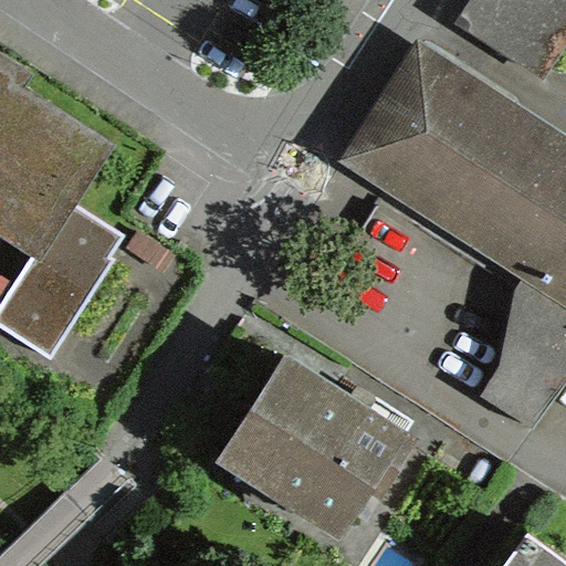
[(565,0),(452,0),(441,19),(536,81),(565,34),(565,0)]
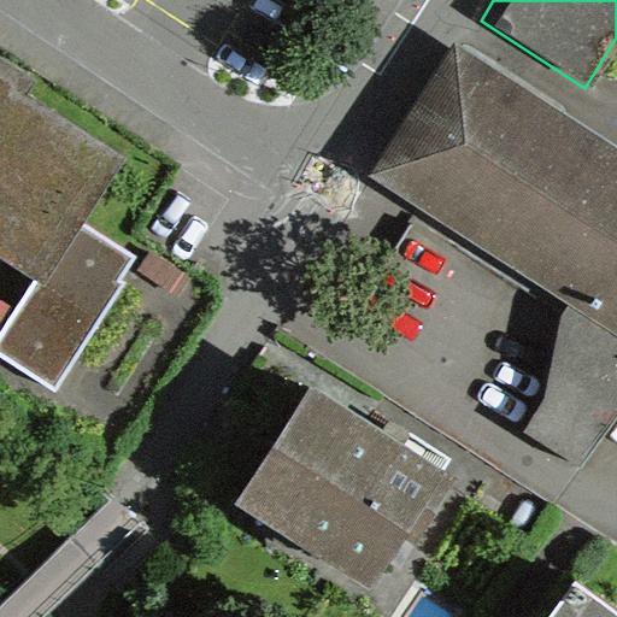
[(616,142),(460,39),(369,176),(616,340),(616,142)]
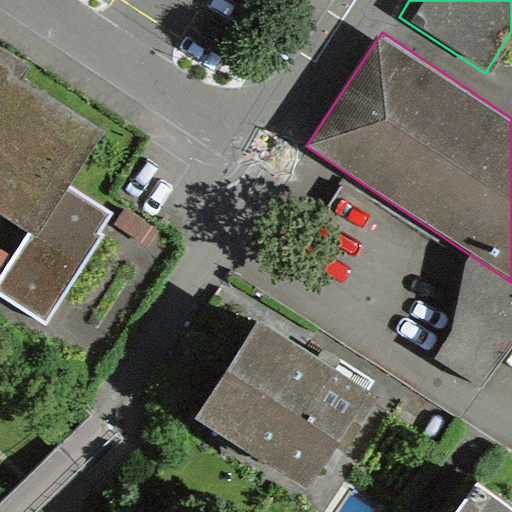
[(0,213),(29,233),(0,275),(0,293),(46,324),(106,235),(98,229),(109,212),(69,185),(104,132),(23,78),(30,67),(0,47),(0,213)]
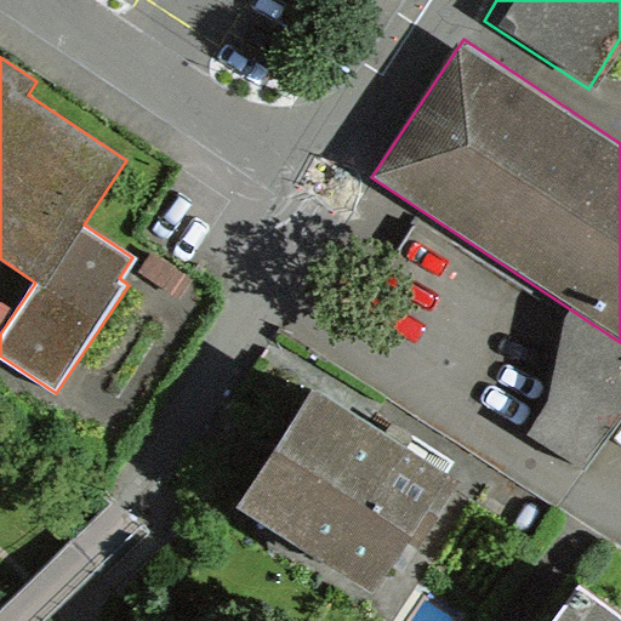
[(194,277),(152,251),(140,271),(182,297),(194,277)]
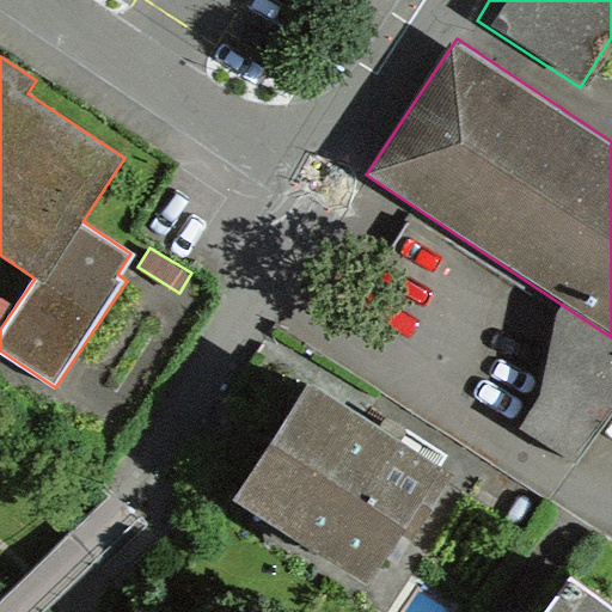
[(452,472),(305,383),(234,500),(373,583),(403,533),(411,539),(452,472)]
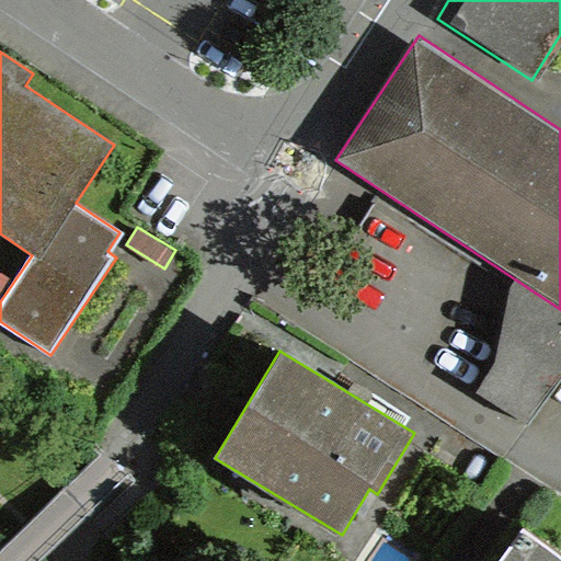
[(549,560),(505,531),(482,560),(549,560)]
